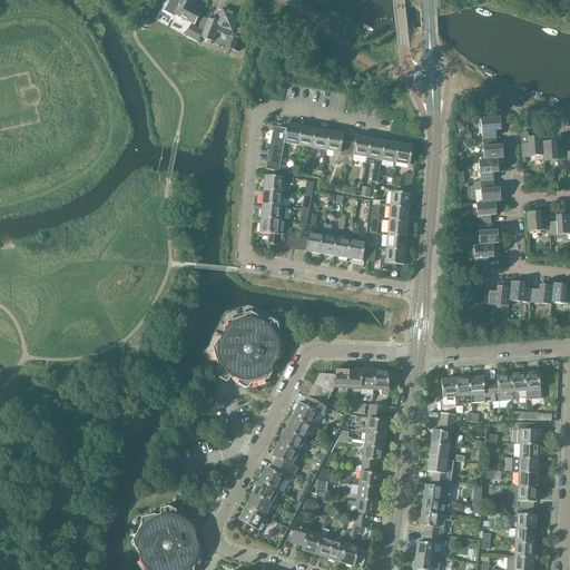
[(180,0),(173,13),(194,25),(200,13),(192,9),(195,0),(180,0)]
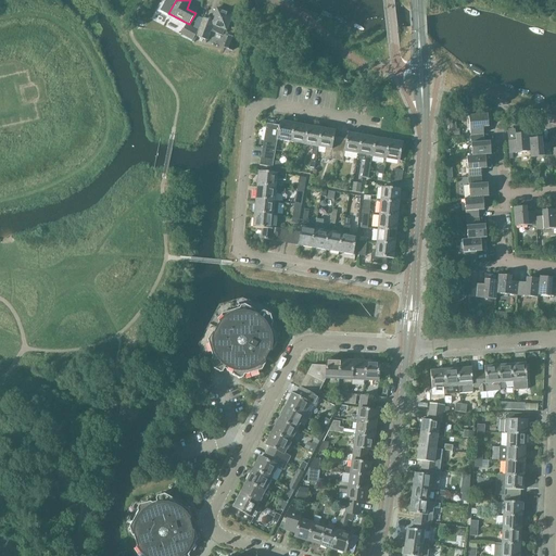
[(203,19),(196,37),(206,41),(211,32),(222,36),(224,30),(226,30),(232,15),(216,9),(212,22),(203,19)]
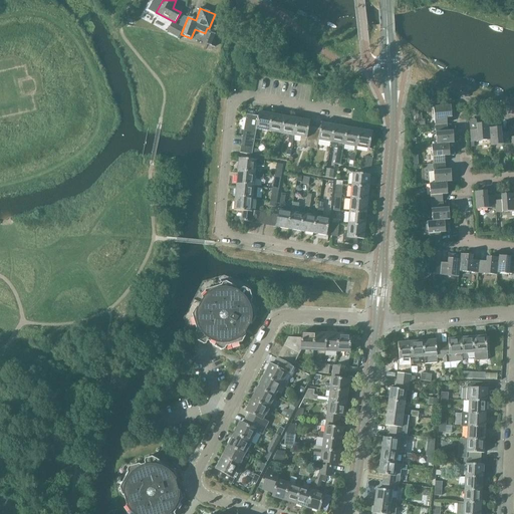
[(183,29),(172,23),(167,32),(178,37),(183,29)]
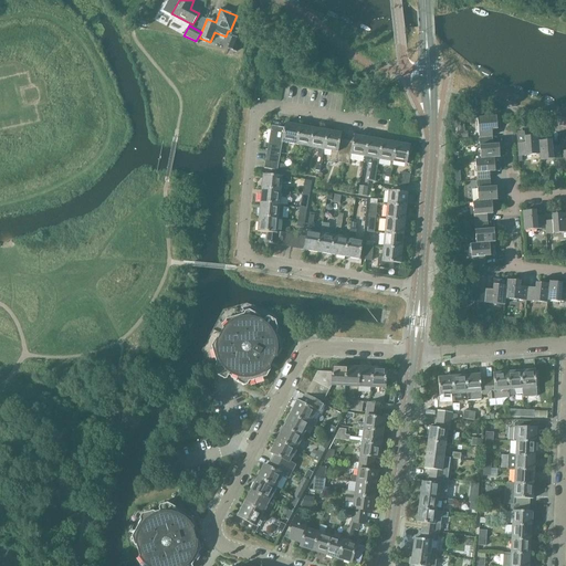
[(241,40),(232,38),(229,46),(238,49),(241,40)]
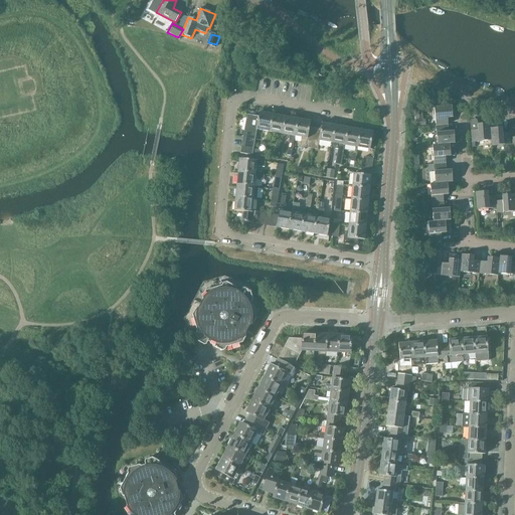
[(435,103),(436,127),(448,126),(448,119),(453,119),(452,106),(448,107),(447,102),(435,103)]
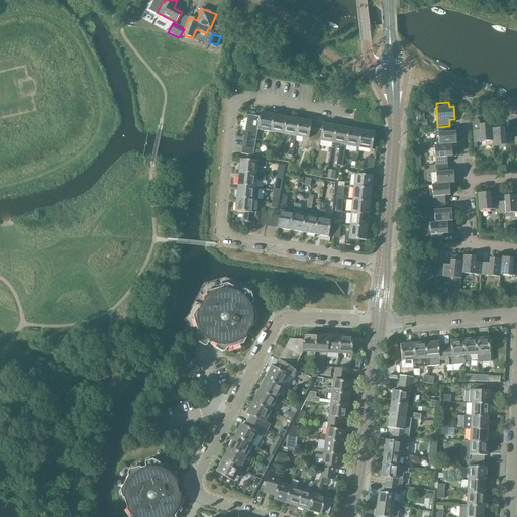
[(260,113),(260,117),(256,130),(257,130),(270,132),(273,115),(260,113)]
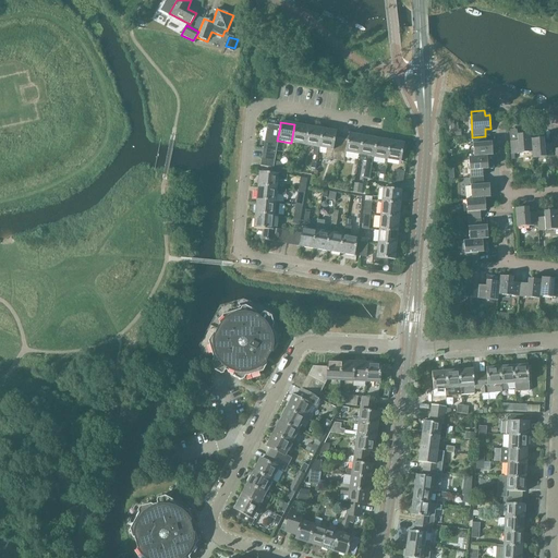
[(267,124),(262,159),(275,161),(278,141),(277,141),(280,126),(267,124)]
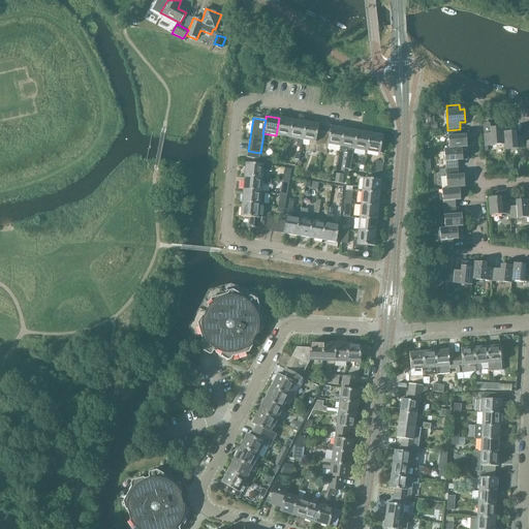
[(292,120),(279,118),(276,135),(289,138),(292,120)]
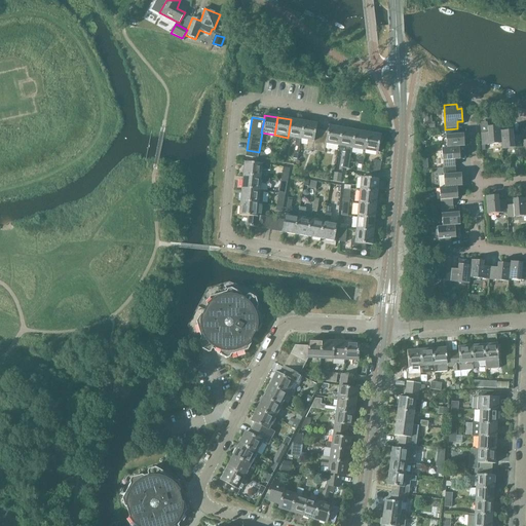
[(304,122),(291,119),(288,138),(301,140),(304,122)]
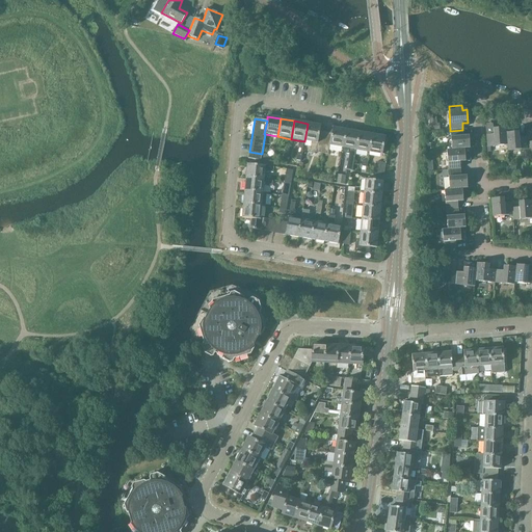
[(320,126),(308,124),(304,141),(317,143),(320,128),(320,126)]
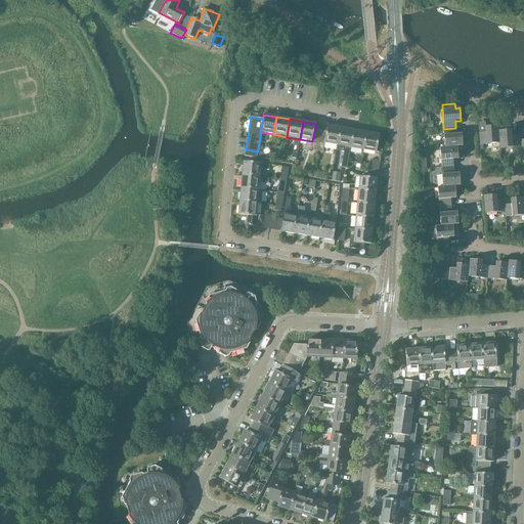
[(312,143),(318,144),(321,127),(315,126),(312,141),(312,143)]
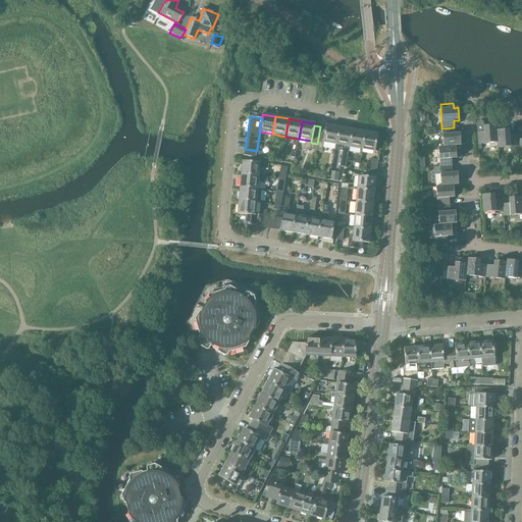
[(323,143),(336,145),(340,127),(326,125),(325,127),(323,143)]
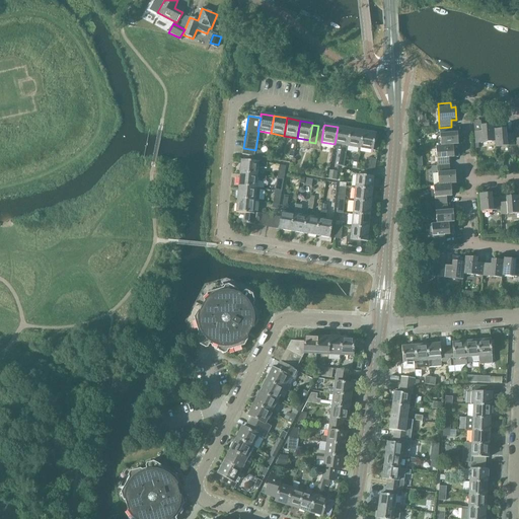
[(318,126),(315,143),(321,144),(321,142),(323,127),(318,126)]
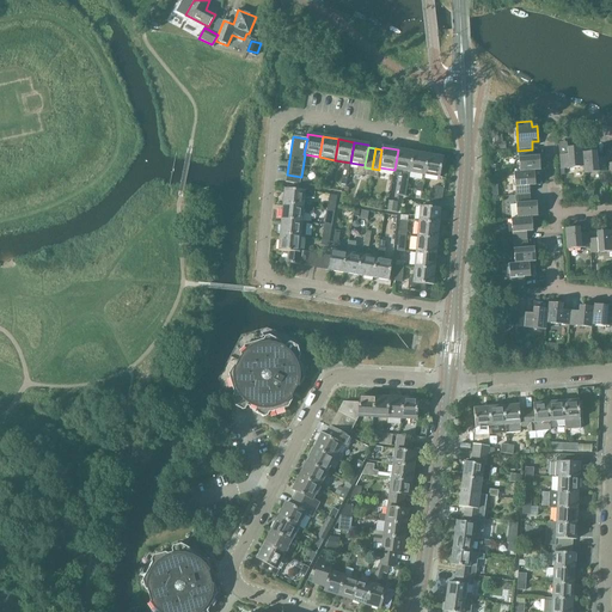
[(561,170),(583,167),(582,154),(581,148),(567,148),(568,155),(560,155),(561,170)]
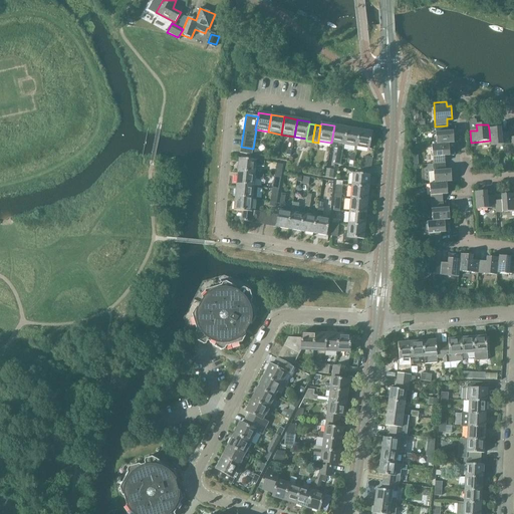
[(334,125),(331,143),(338,145),(334,165),(340,166),(343,146),(346,127),(334,125)]
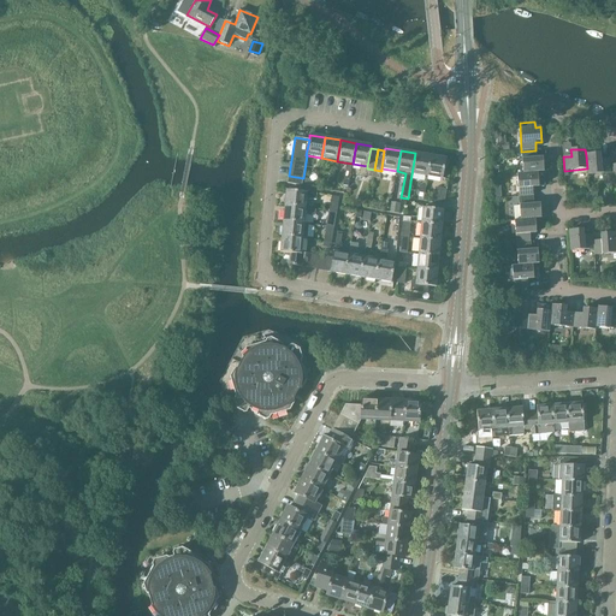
[(521,152),(523,175),(544,172),(543,158),(537,159),(535,150),(521,152)]
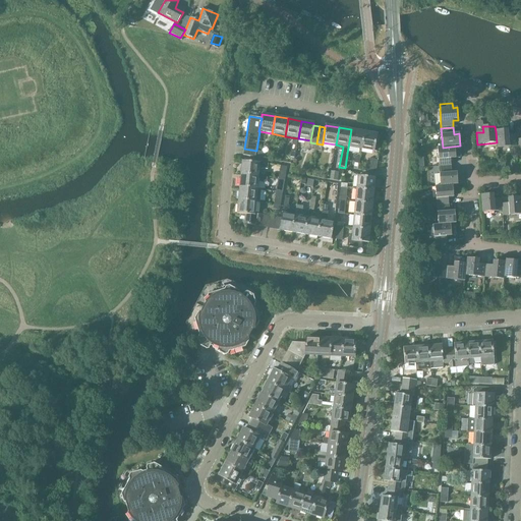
[(348,148),(361,150),(364,132),(351,129),(348,148)]
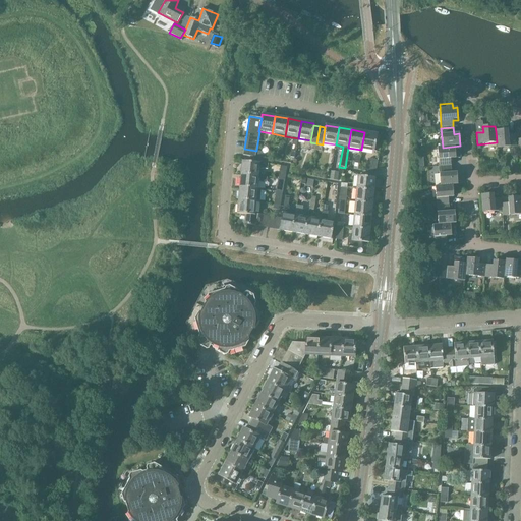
[(497,149),(516,147),(516,139),(515,134),(508,135),(508,130),(496,131),(497,142),(497,149)]
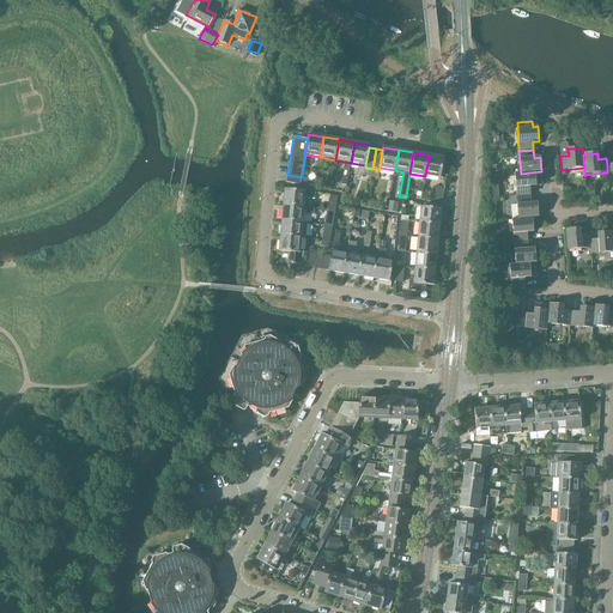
[(429,156),(425,176),(441,178),(444,158),(429,156)]
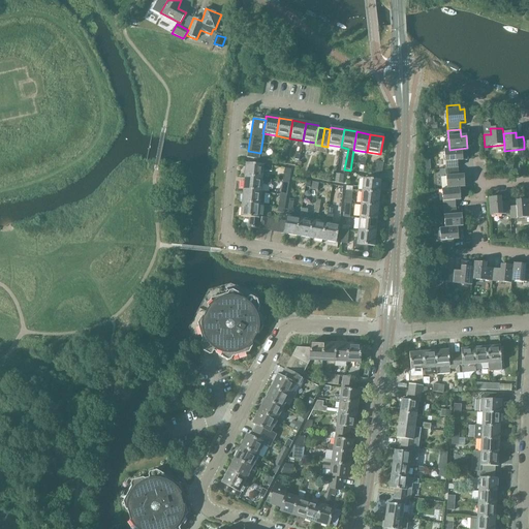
[(444,150),(445,169),(458,168),(457,161),(468,160),(467,148),(449,150),(444,150)]
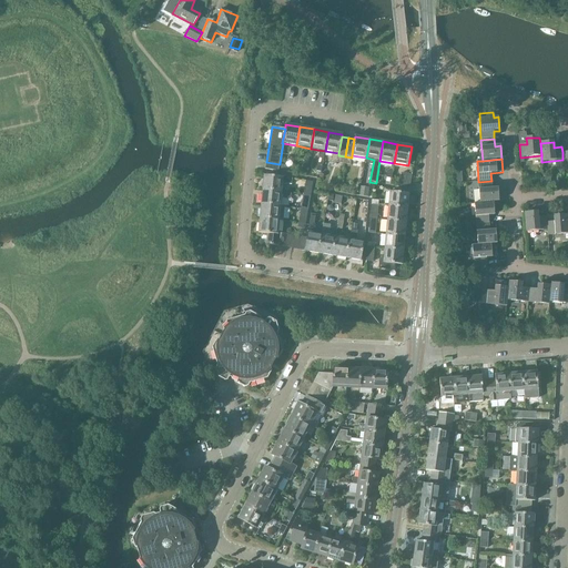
[(280,164),(266,162),(265,170),(277,172),(280,164)]
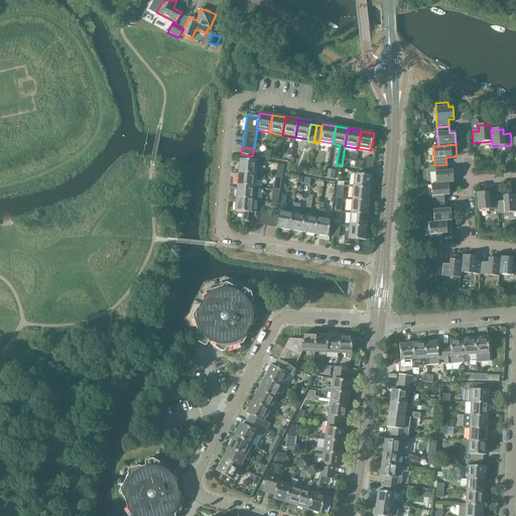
[(240,159),(238,172),(256,174),(257,167),(265,168),(266,162),(240,159)]
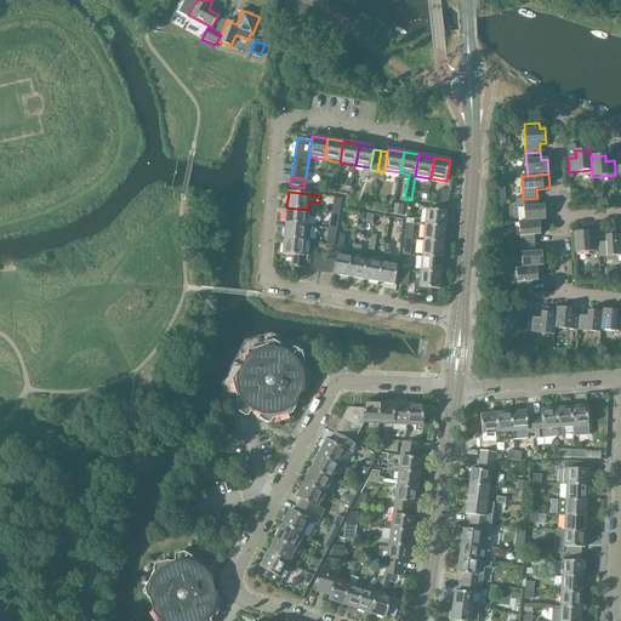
[(342,200),(335,198),(334,204),(332,204),(331,214),(339,215),(342,200)]
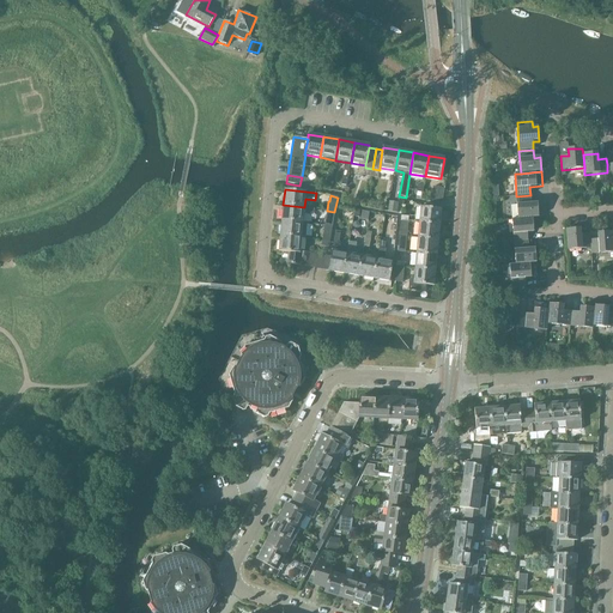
[(516,196),(517,219),(532,218),(538,218),(538,202),(530,204),(530,195),(516,196)]
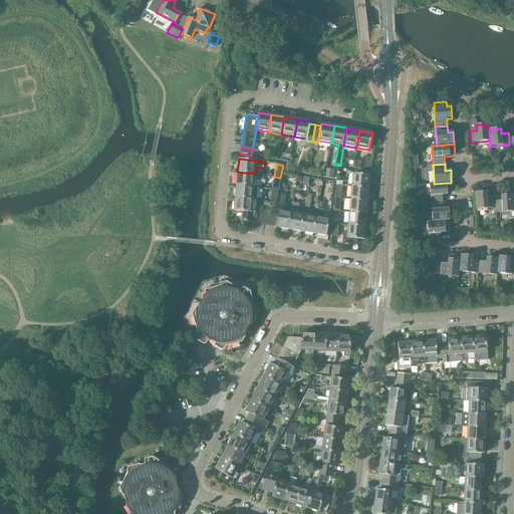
[(237,172),(236,185),(254,187),(255,174),(237,172)]
